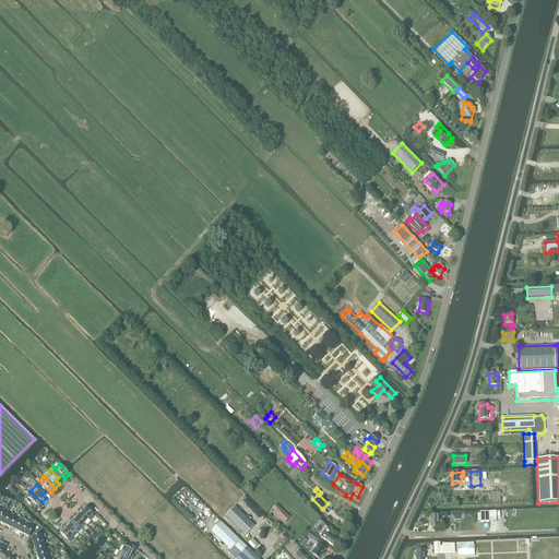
[(500,491),(484,492),(484,506),(501,504),(500,491)]
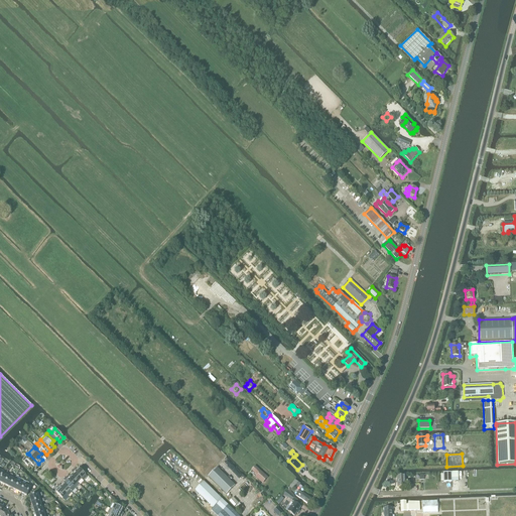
[(34,468),(38,464),(29,455),(26,459),(24,458),(22,461),(28,467),(31,465),(34,468)]
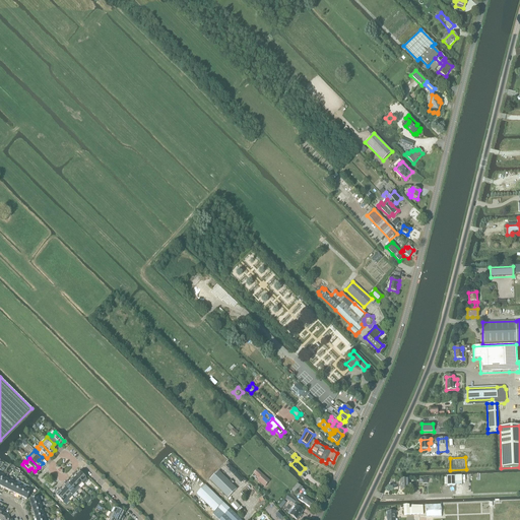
[(257,469),(253,474),(259,479),(258,481),(264,488),(270,481),(257,469)]
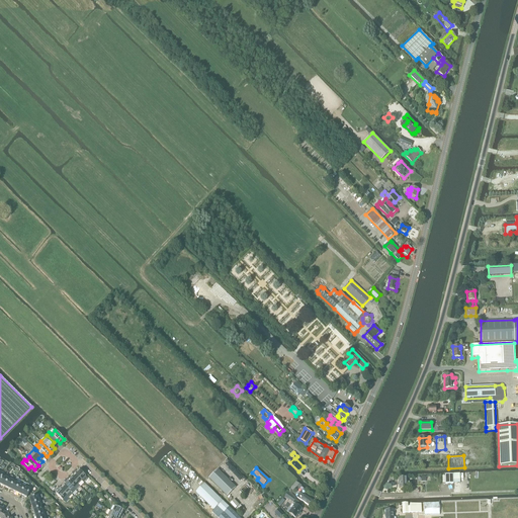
[(82,481),(84,483),(88,479),(79,470),(77,472),(75,470),(73,472),(82,481)]
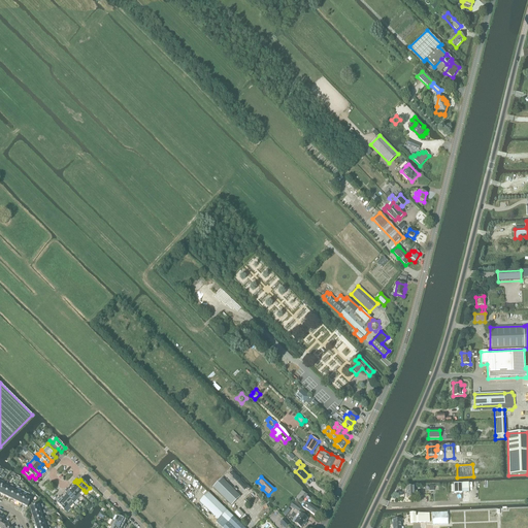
[(222,480),(213,488),(232,505),(240,497),(222,480)]
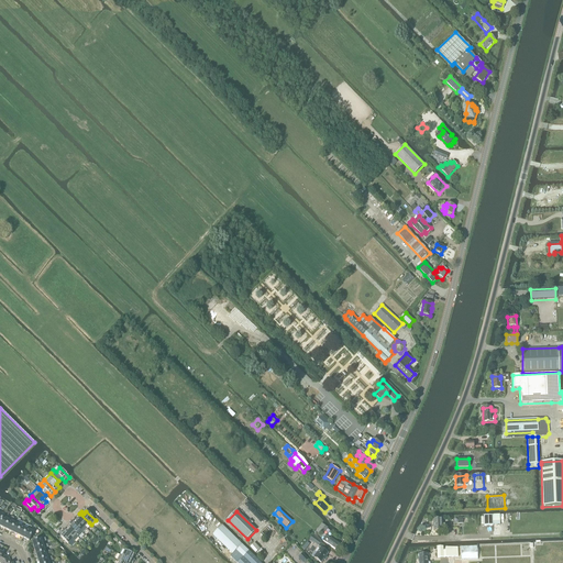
[(484,526),(493,526),(494,536),(562,532),(562,512),(484,516),(484,526)]
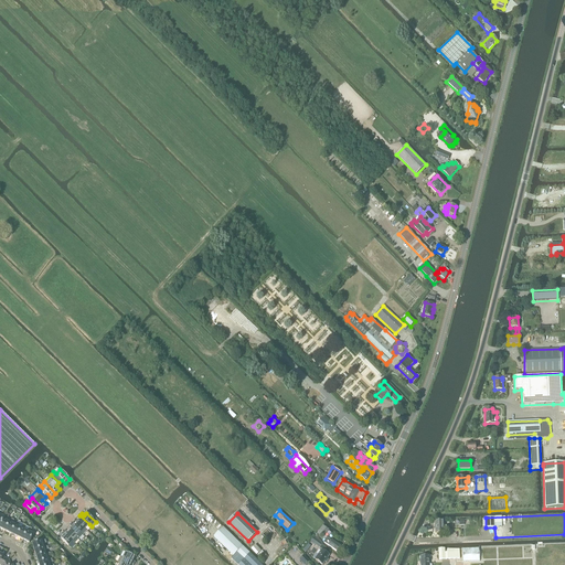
[(0,528),(6,531),(10,522),(7,521),(9,516),(6,515),(4,518),(1,526),(0,526),(0,528)]
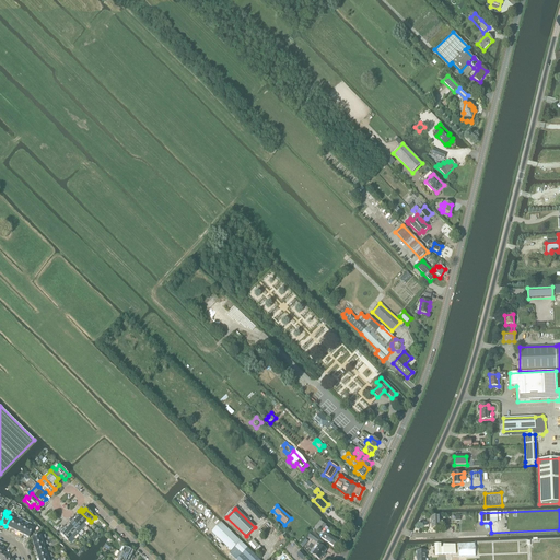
[(84,524),(89,520),(79,511),(78,512),(80,514),(78,517),(84,524)]
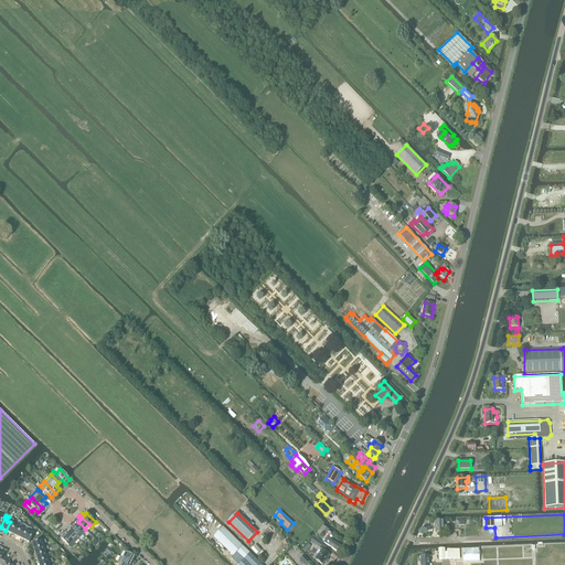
[(11,534),(16,525),(12,524),(14,520),(12,519),(10,522),(6,531),(11,534)]
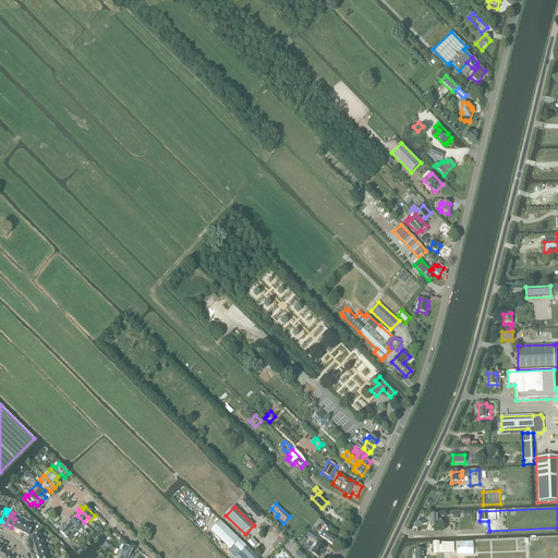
[(431,526),(439,525),(438,514),(429,516),(431,526)]
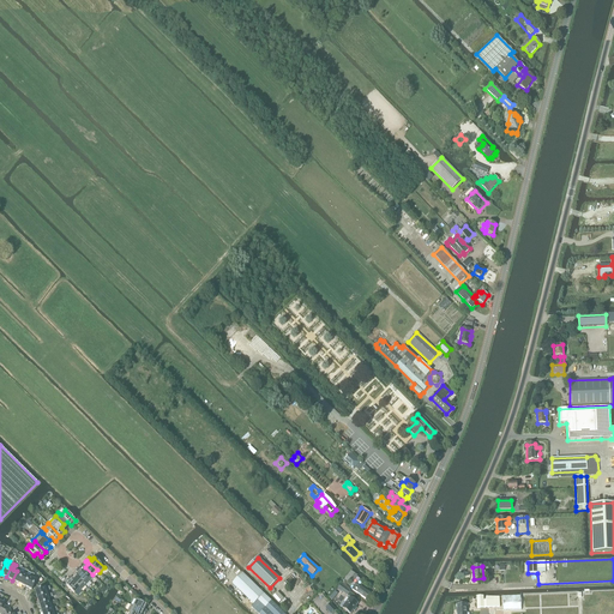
[(19,584),(24,575),(20,572),(22,569),(19,567),(17,571),(12,581),(19,584)]
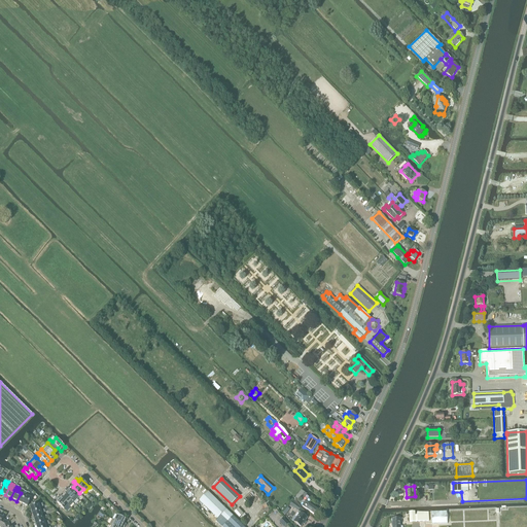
[(76,497),(77,499),(81,495),(79,493),(73,487),(70,489),(68,487),(67,489),(76,497)]
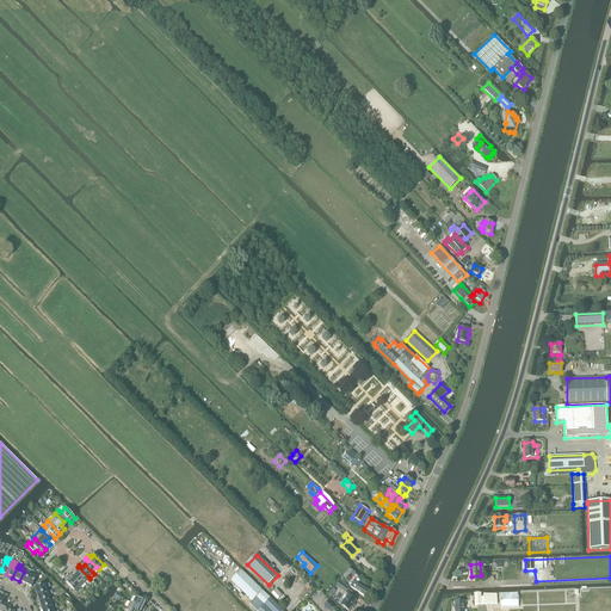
[(24,572),(19,581),(25,584),(30,574),(26,573),(29,568),(25,567),(24,572)]
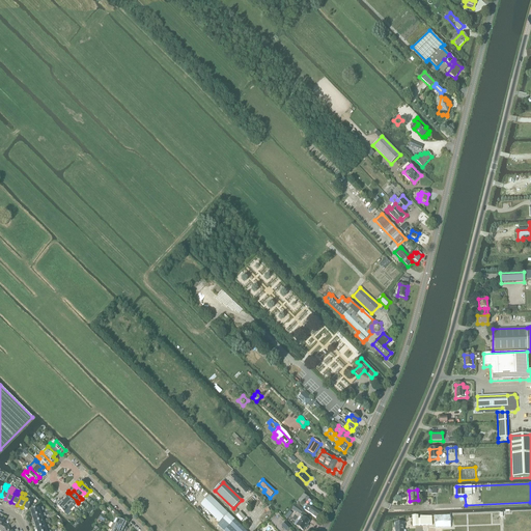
[(78,503),(77,501),(67,493),(65,494),(67,496),(65,498),(75,507),(78,503)]
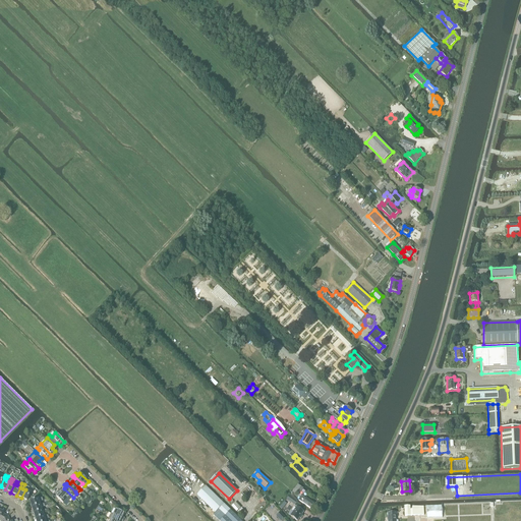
[(292,491),(289,495),(292,497),(295,494),(295,495),(298,491),(300,493),(303,488),(299,485),(298,484),(296,486),(292,491)]
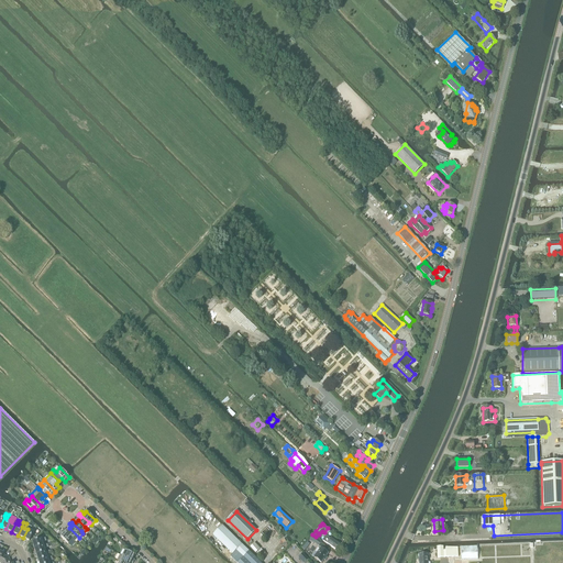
[(28,529),(23,538),(30,541),(34,532),(30,531),(32,527),(30,526),(28,529)]
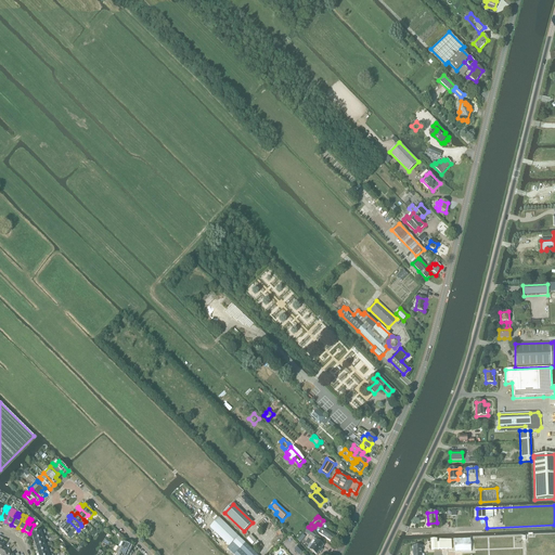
[(210,527),(229,546),(227,549),(233,554),(257,554),(246,543),(232,530),(227,525),(219,518),(210,527)]
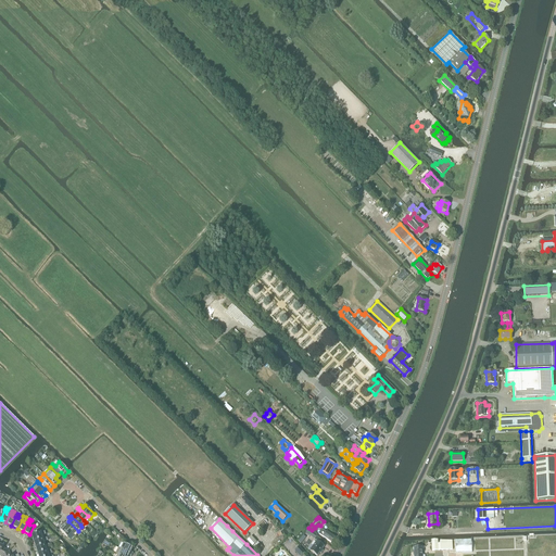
[(74,535),(78,531),(68,521),(66,525),(64,522),(62,523),(72,533),(74,535)]
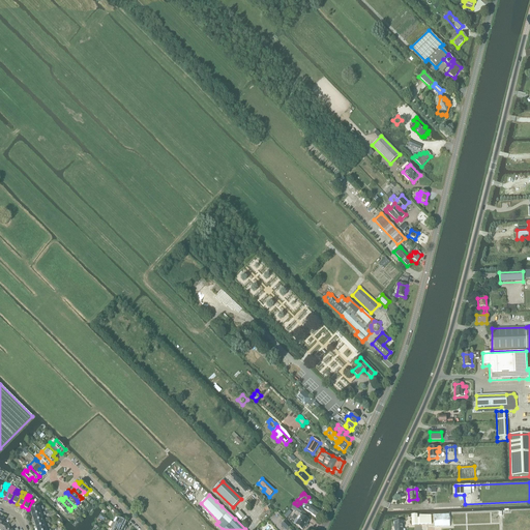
[(64,512),(68,508),(59,499),(58,501),(60,503),(57,505),(64,512)]
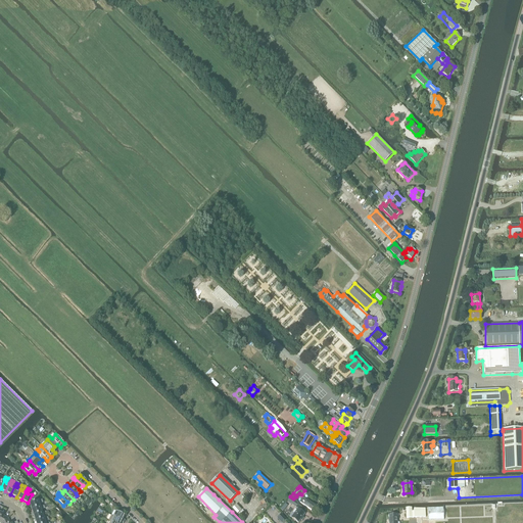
[(312,511),(315,506),(303,497),(299,502),(303,505),(312,511)]
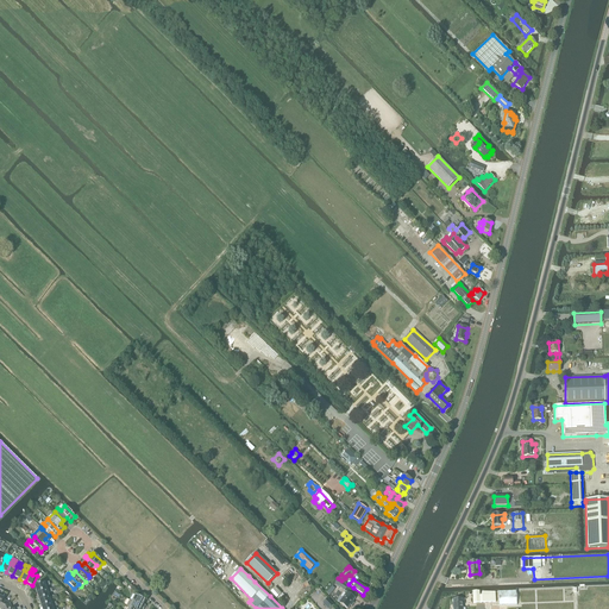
[(45,583),(35,586),(37,594),(48,590),(46,586),(50,585),(49,582),(45,584),(45,583)]
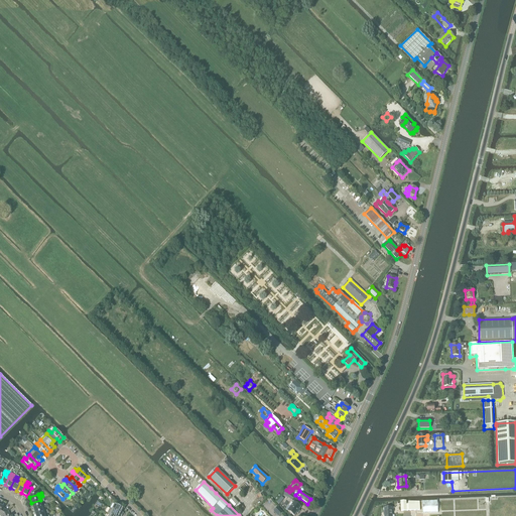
[(288,505),(285,510),(287,511),(294,515),(297,513),(298,514),(300,511),(299,510),(301,507),(299,506),(301,504),(294,498),(292,501),(293,502),(290,506),(288,505)]
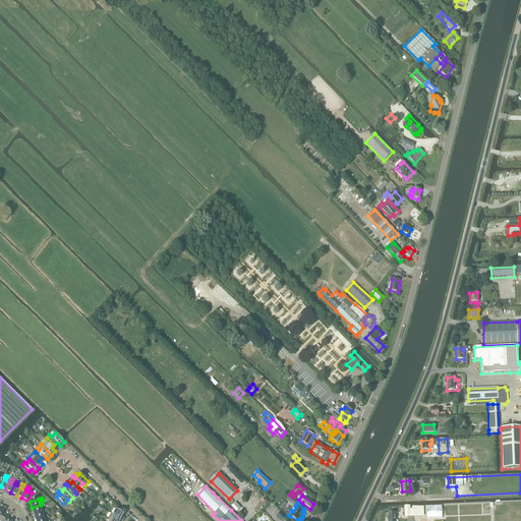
[(41,505),(32,508),(34,514),(39,512),(42,511),(41,508),(45,507),(44,504),(41,505)]
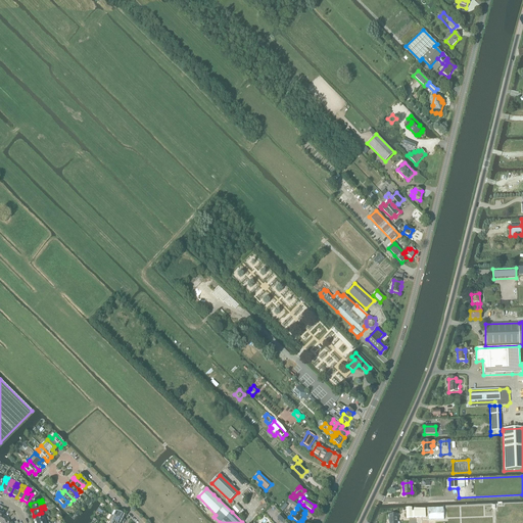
[(2,522),(8,518),(3,516),(3,514),(0,513),(3,508),(1,507),(0,508),(0,522),(1,522),(2,522)]
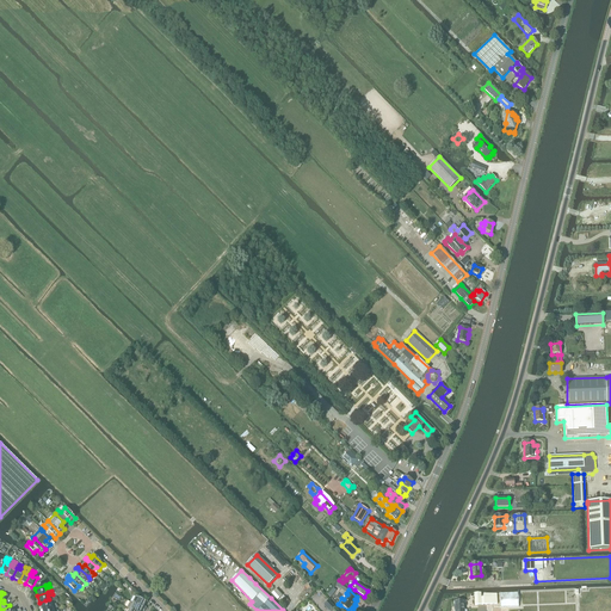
[(500,593),(500,608),(519,606),(518,592),(500,593)]
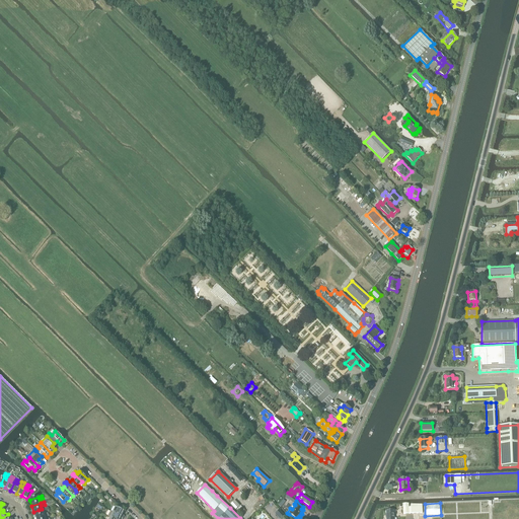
[(402,505),(399,506),(399,508),(402,507),(403,514),(406,514),(418,514),(423,513),(422,505),(411,505),(411,508),(409,508),(409,504),(402,504),(402,505)]
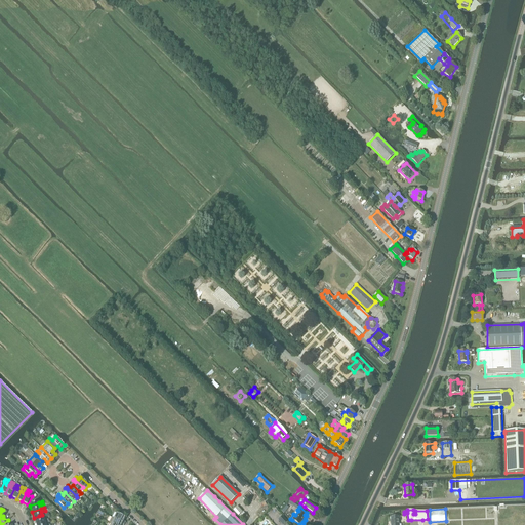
[(39,516),(34,518),(36,523),(44,521),(43,518),(47,516),(46,514),(43,515),(42,515),(39,516)]
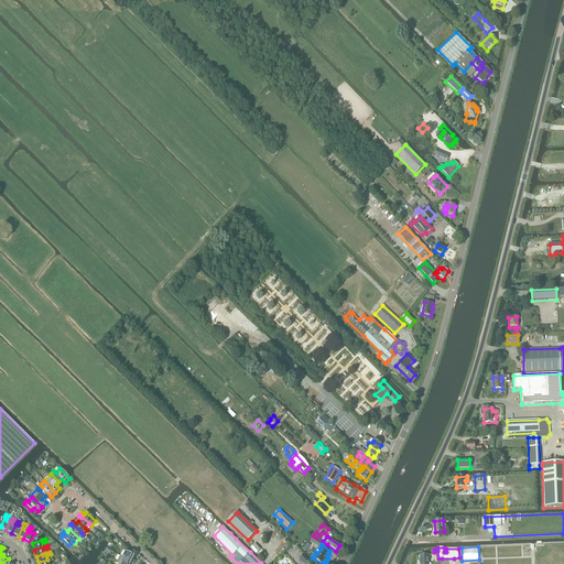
[(122,557),(134,563),(136,561),(133,560),(134,556),(126,552),(123,556),(122,557)]
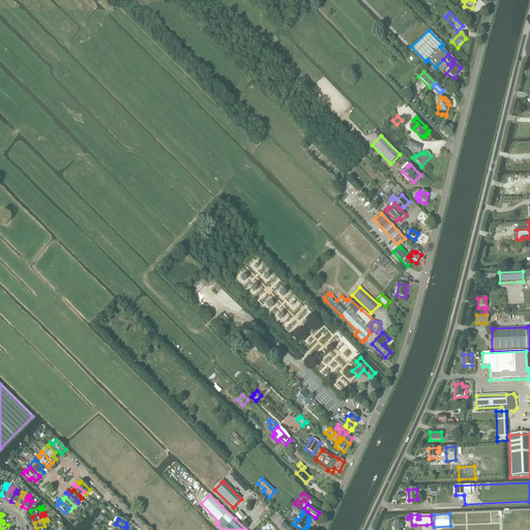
[(285,529),(287,529),(291,527),(285,521),(281,525),(285,529)]
